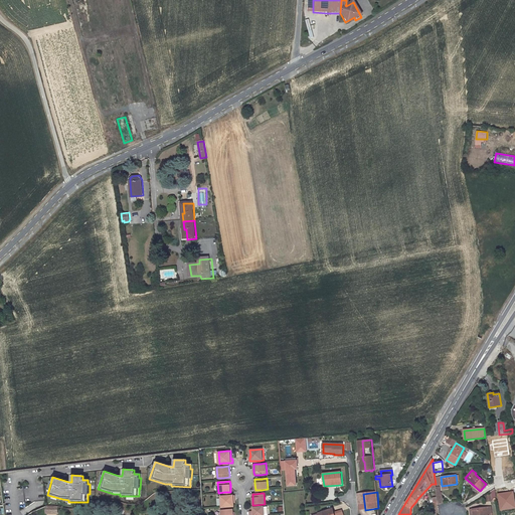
[(365,510),(363,494),(356,495),(358,511),(365,510)]
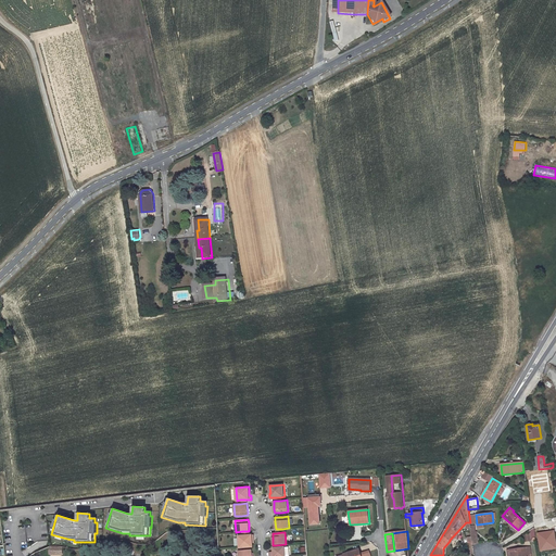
[(239,547),(249,547),(253,547),(252,539),(254,539),(253,535),(249,535),(242,535),(239,536),(239,547)]
